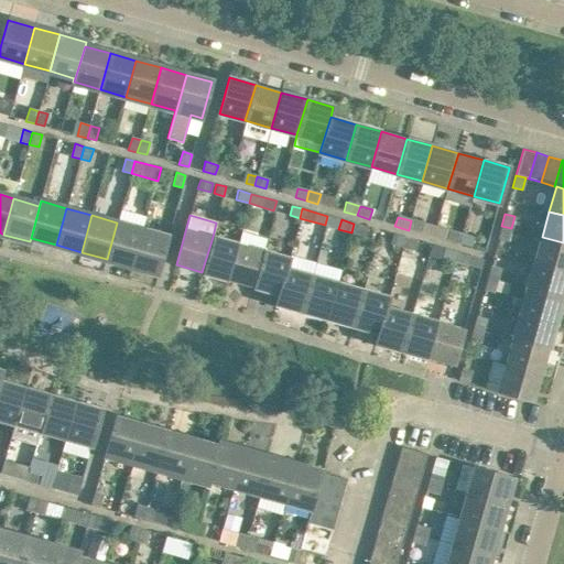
[(423,224),(411,220),(409,230),(420,234),(423,224)]
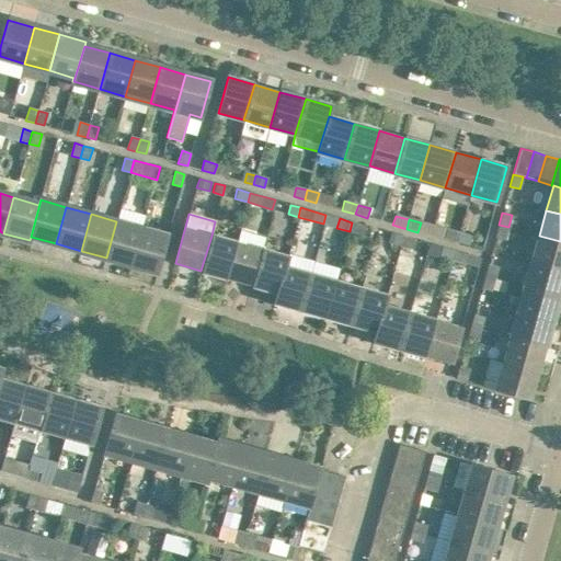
[(106,258),(132,265),(141,229),(116,221),(106,258)]
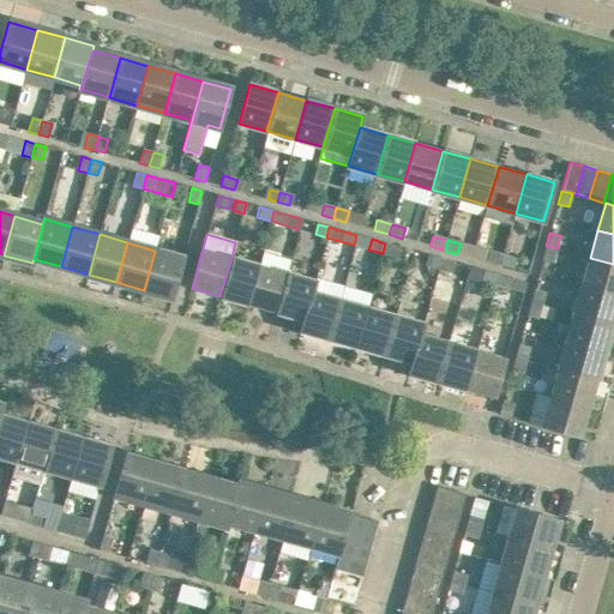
[(399,247),(385,244),(383,253),(397,258),(399,247)]
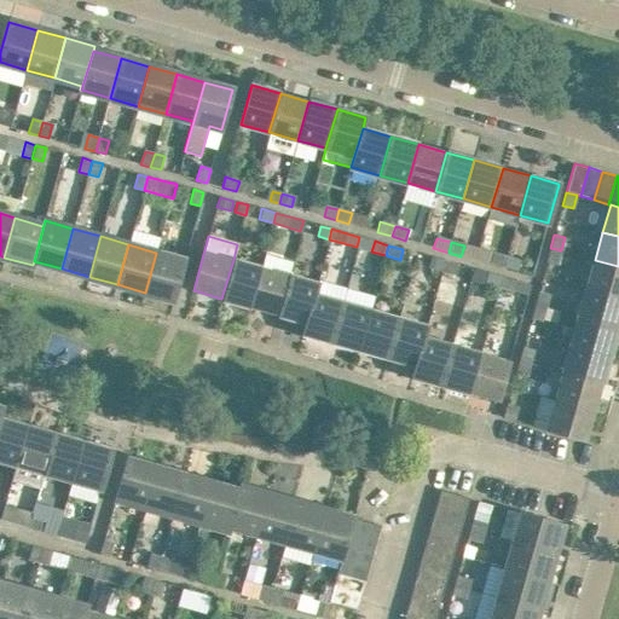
[(557,265),(561,250),(550,248),(547,261),(557,265)]
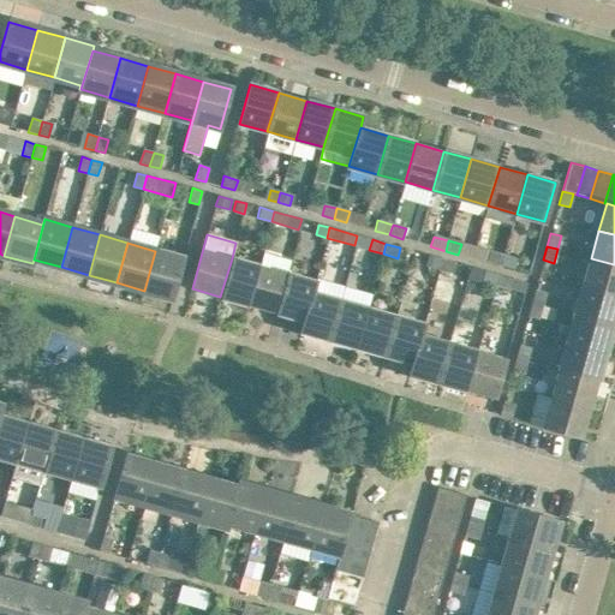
[(155,251),(144,291),(172,298),(184,258),(155,251)]
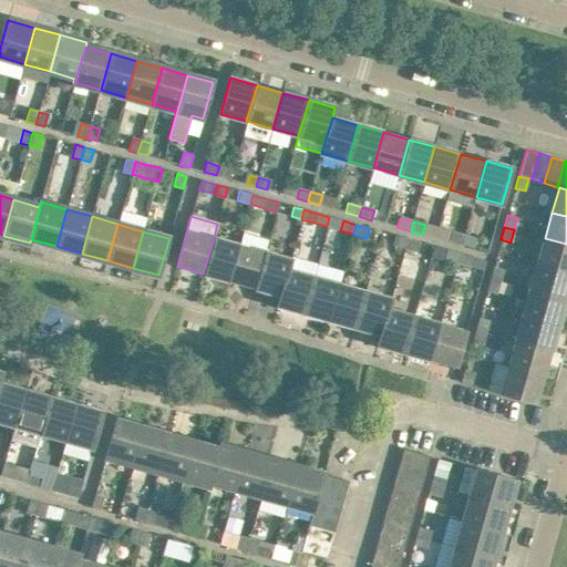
[(237,232),(235,244),(263,247),(265,235),(237,232)]
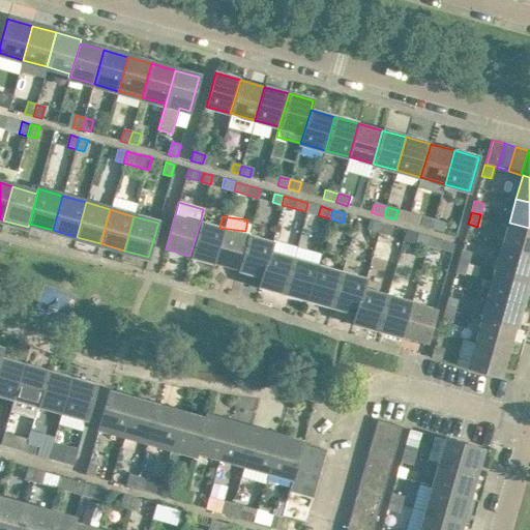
[(421,217),(418,227),(432,230),(434,222),(421,217)]
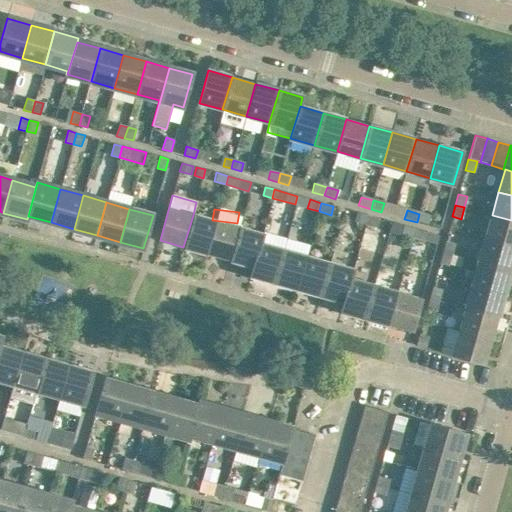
[(353,221),(365,225),(367,216),(356,213),(353,221)]
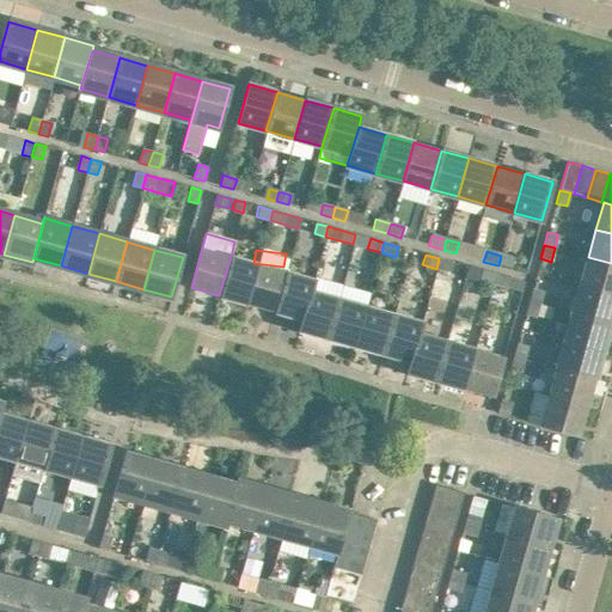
[(514,259),(501,256),(499,265),(510,269),(514,259)]
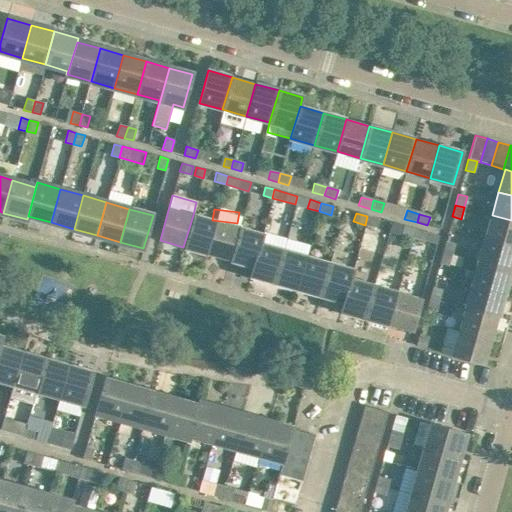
[(193,215),(183,247),(206,254),(215,221),(193,215)]
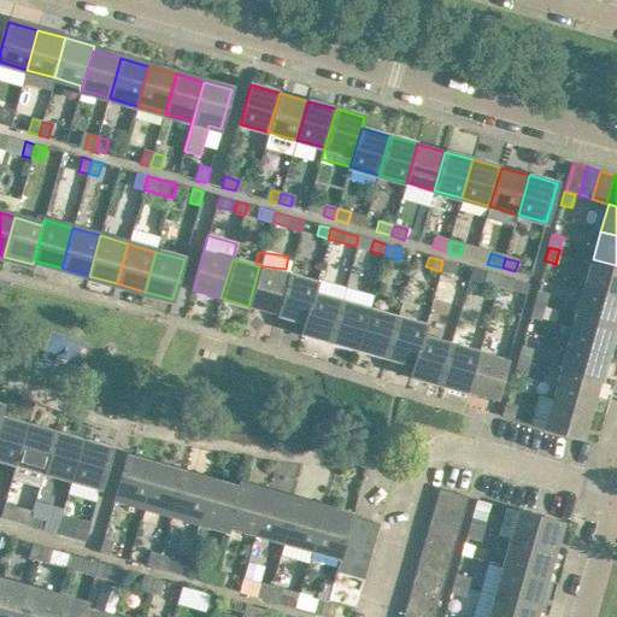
[(616,297),(616,265),(593,259),(585,287),(616,297)]
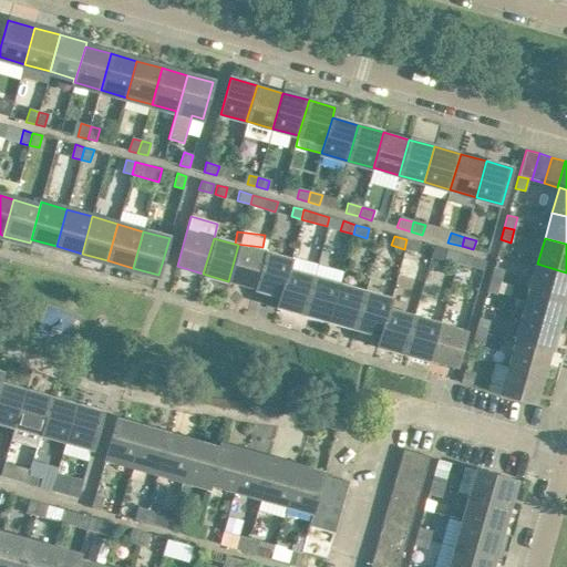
[(420,244),(406,239),(404,249),(418,253),(420,244)]
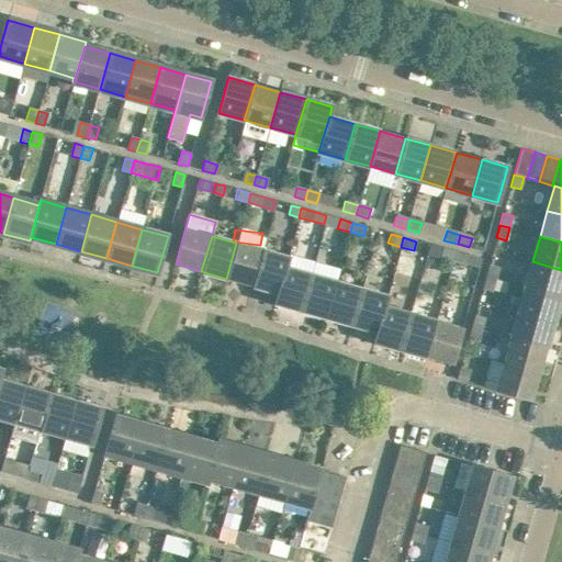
[(236,243),(226,279),(251,285),(261,250),(236,243)]
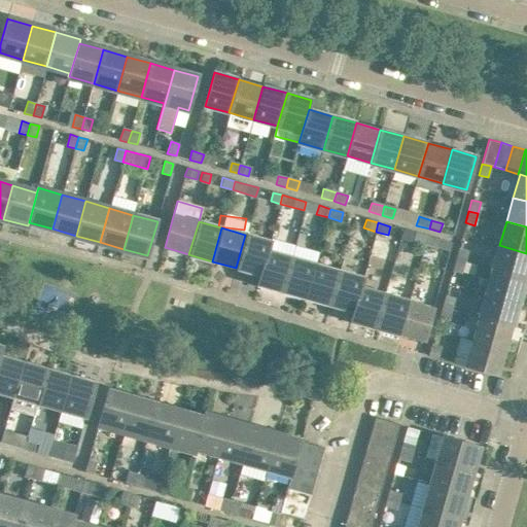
[(412,242),(424,245),(427,237),(414,233),(412,242)]
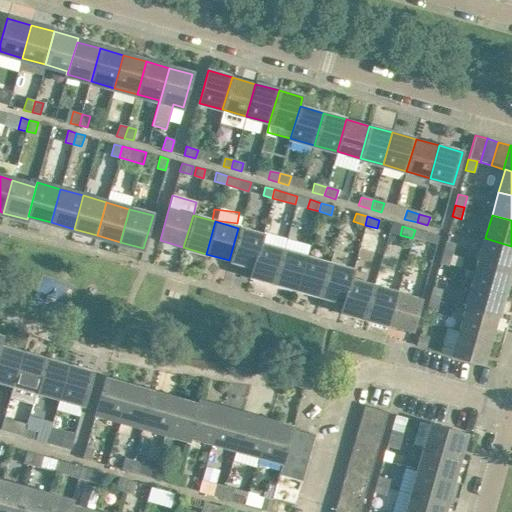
[(238,228),(229,260),(253,267),(262,235),(238,228)]
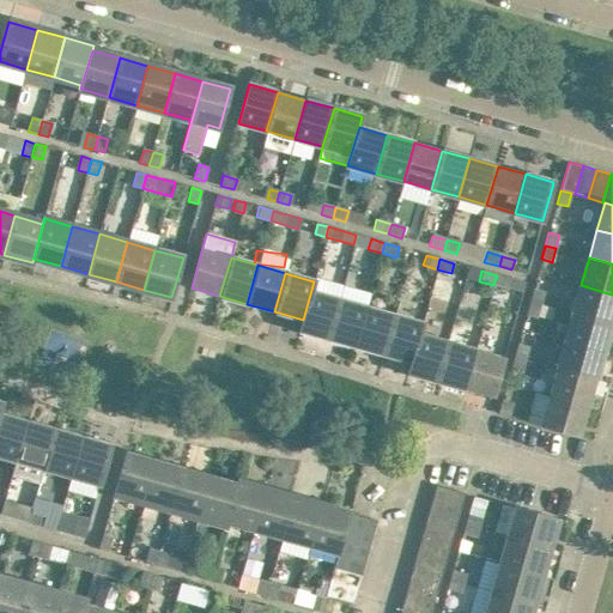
[(497,275),(493,285),(522,293),(525,284),(497,275)]
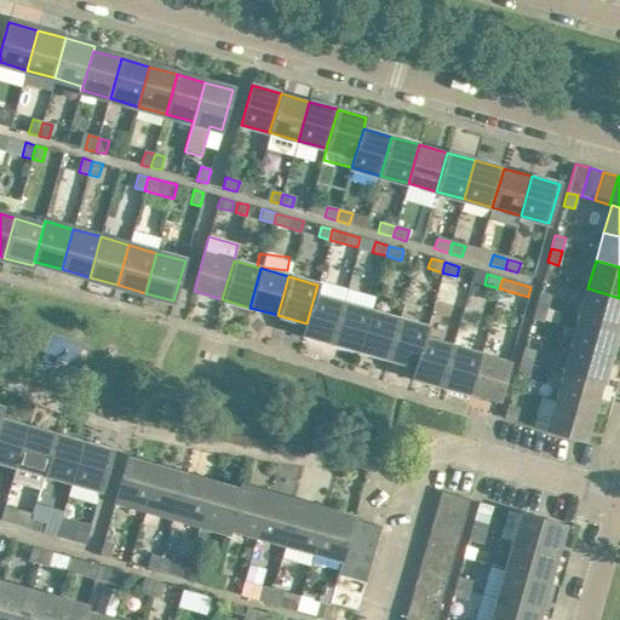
[(317,285),(306,323),(303,334),(331,342),(343,303),(316,294),(319,285),(317,285)]
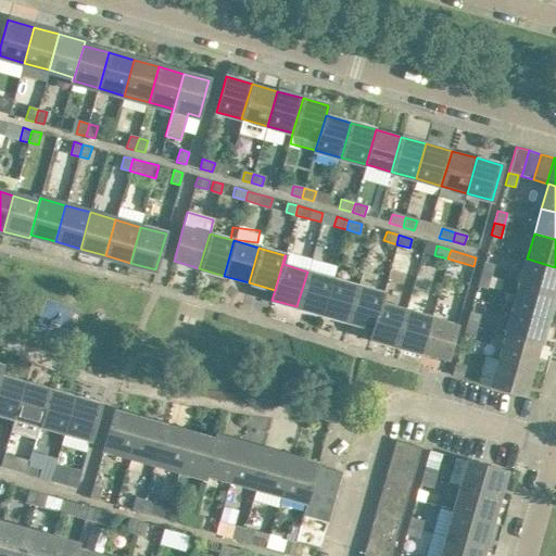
[(519,285),(554,294),(555,288),(555,267),(527,258),(519,285)]
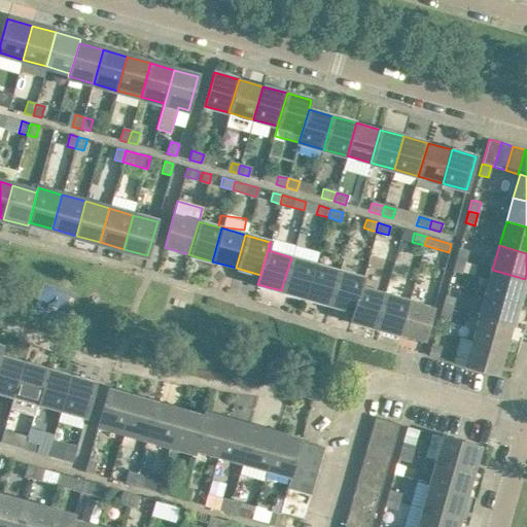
[(455,259),(464,261),(467,250),(459,247),(455,259)]
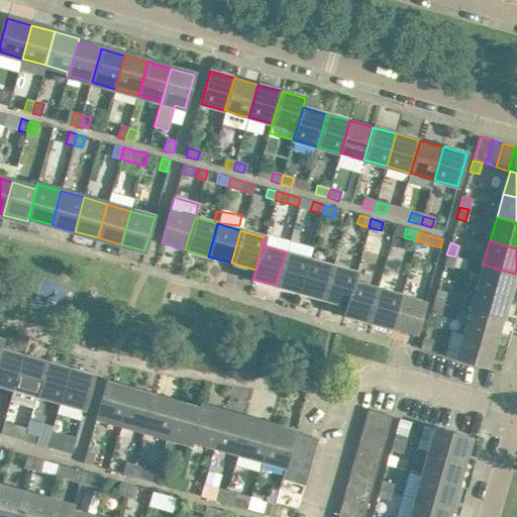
[(286,252),(276,285),(300,292),(309,259),(286,252)]
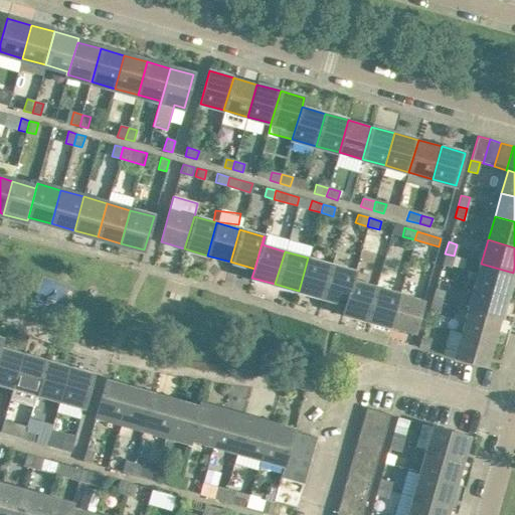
[(451,267),(454,255),(445,253),(442,265),(451,267)]
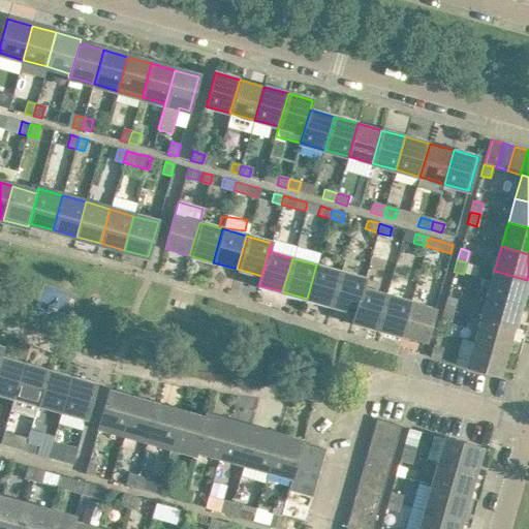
[(316,265),(307,299),(331,306),(340,272),(316,265)]
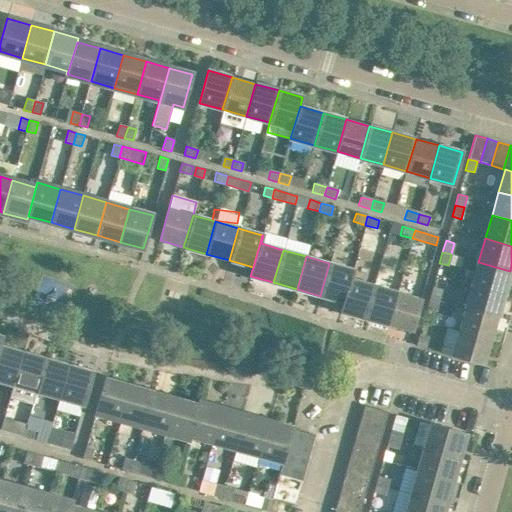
[(504,294),(510,271),(478,262),(472,285),(504,294)]
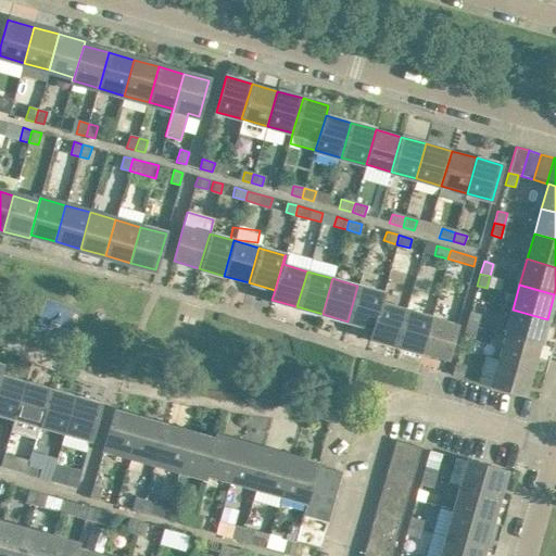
[(357,286),(348,321),(373,328),(382,293),(357,286)]
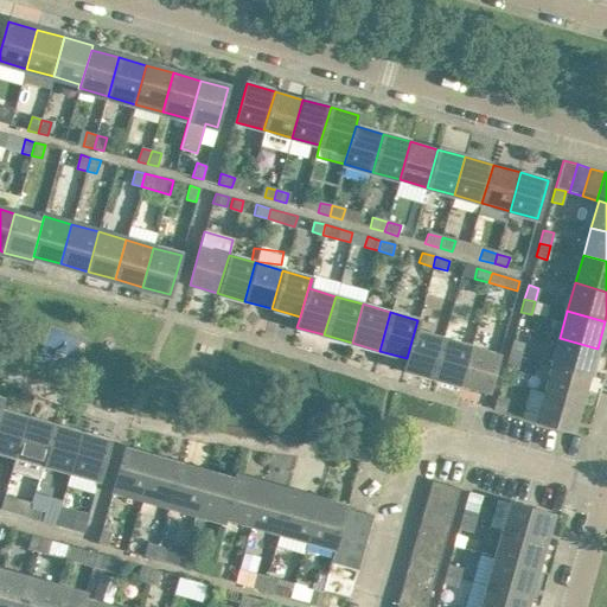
[(417,320),(407,358),(404,369),(433,377),(443,339),(417,331),(420,320),(417,320)]
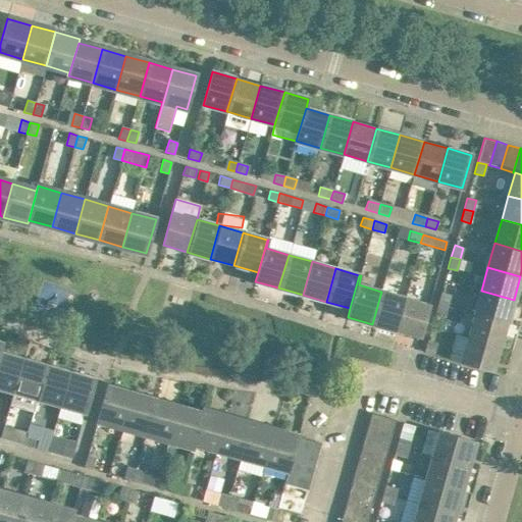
[(474,314),(507,323),(514,300),(481,291),(474,314)]
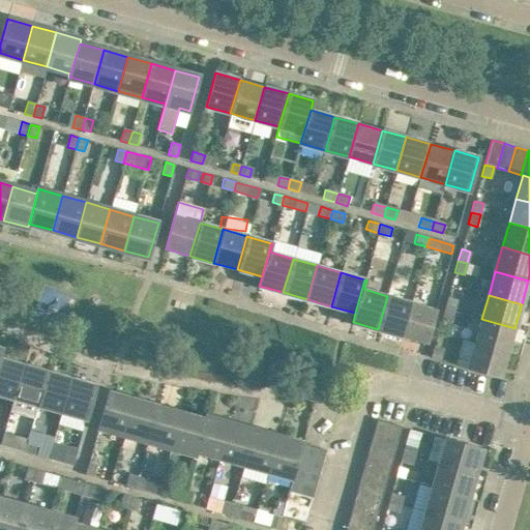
[(387,296),(378,329),(402,336),(411,303),(387,296)]
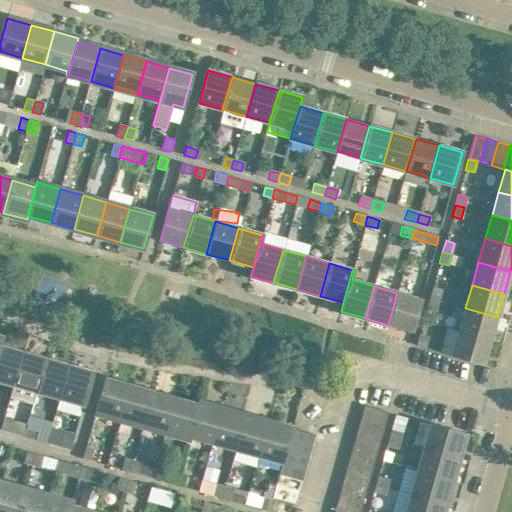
[(429,298),(438,301),(441,290),(432,287),(429,298)]
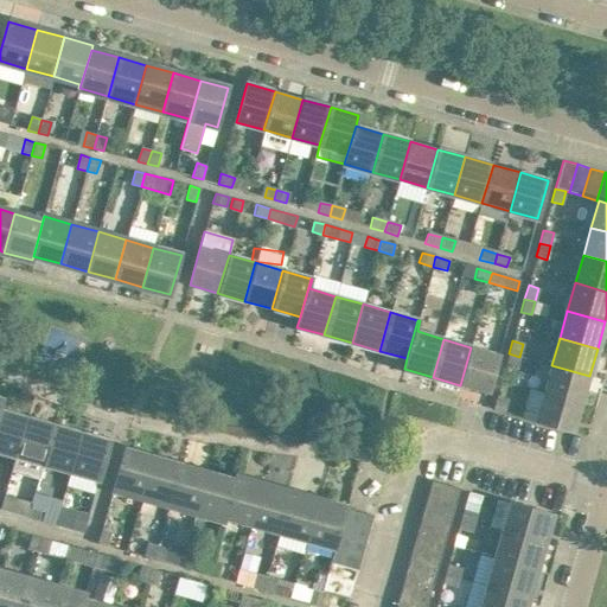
[(471,347),(460,385),(489,393),(499,355),(471,347)]
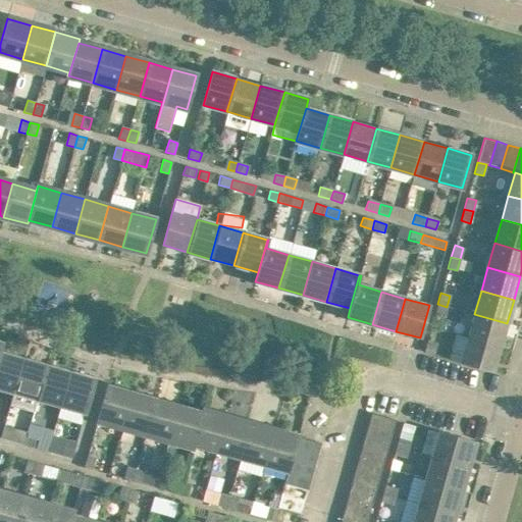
[(444,318),(447,307),(437,304),(434,316),(444,318)]
